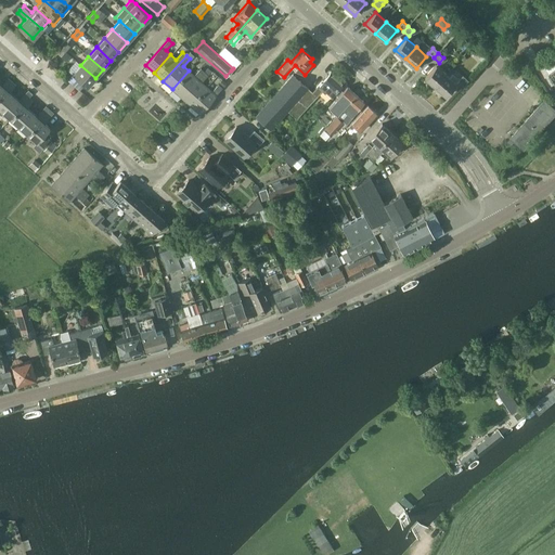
[(425,77),(435,86),(447,74),(436,64),(425,77)]
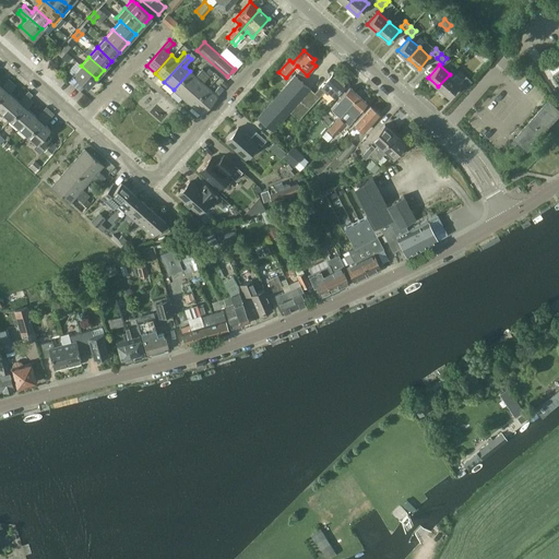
[(96,79),(81,66),(73,74),(88,87),(96,79)]
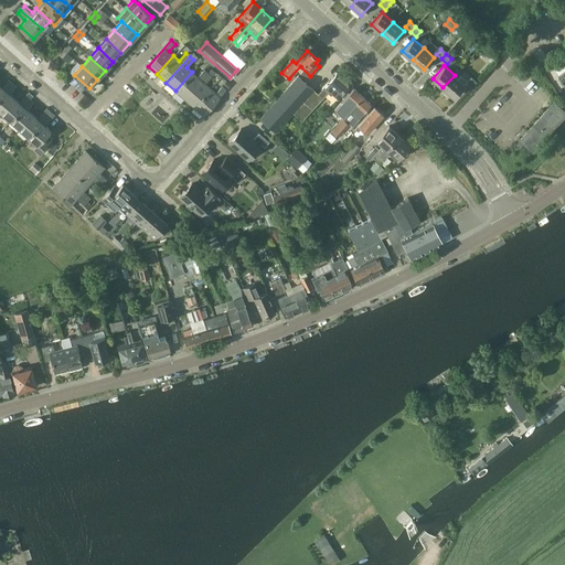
[(564,85),(564,70),(560,73),(555,66),(547,71),(550,74),(556,70),(564,85)]
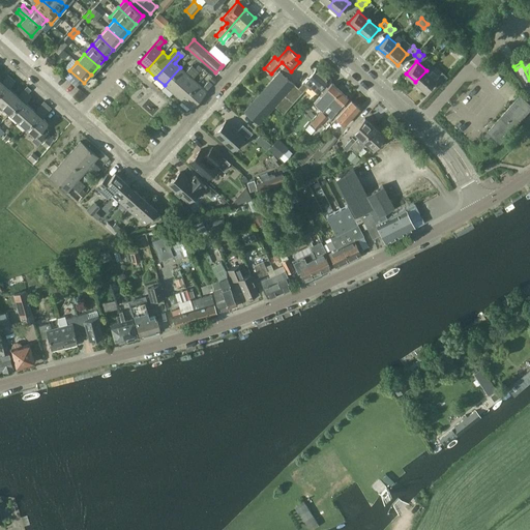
[(180,67),(165,85),(173,92),(195,68),(190,65),(185,71),(180,67)]
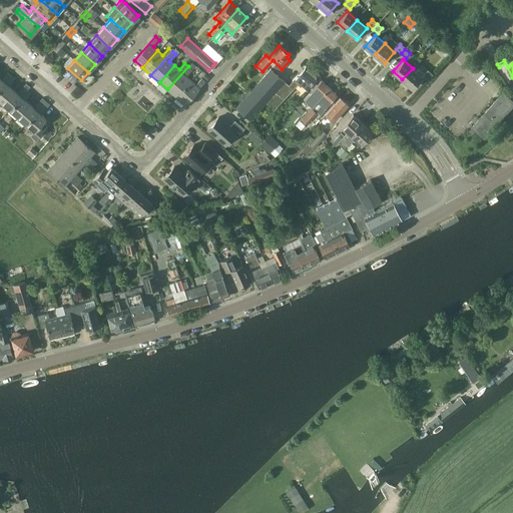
[(289,84),(285,81),(270,68),(235,106),(250,119),(276,92),(284,99),(298,83),(306,90),(318,76),(306,65),(289,84)]
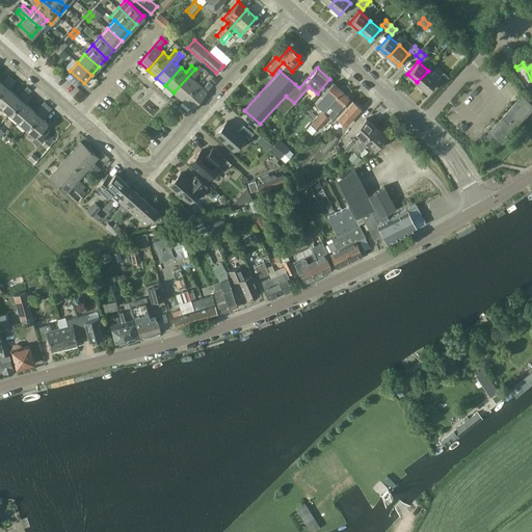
[(195,69),(174,92),(182,101),(197,83),(192,78),(198,72),(195,69)]
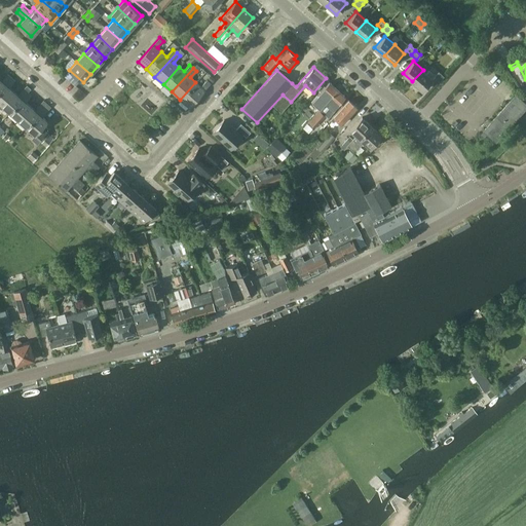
[(423,70),(412,81),(422,89),(433,78),(423,70)]
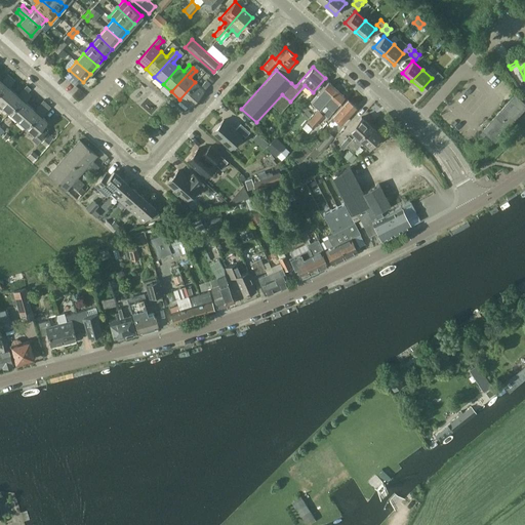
[(433,76),(438,80),(443,75),(438,71),(433,76)]
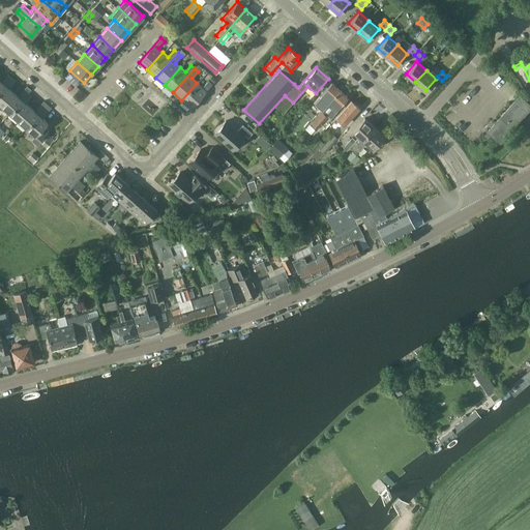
[(199,80),(203,84),(210,76),(205,72),(199,80)]
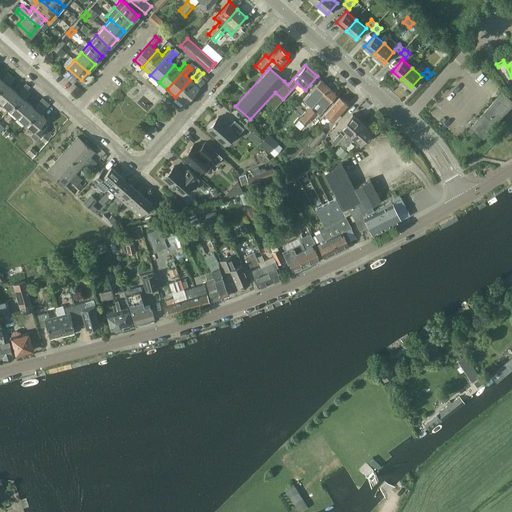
[(0,76),(0,86),(10,75),(7,72),(2,78),(0,76)]
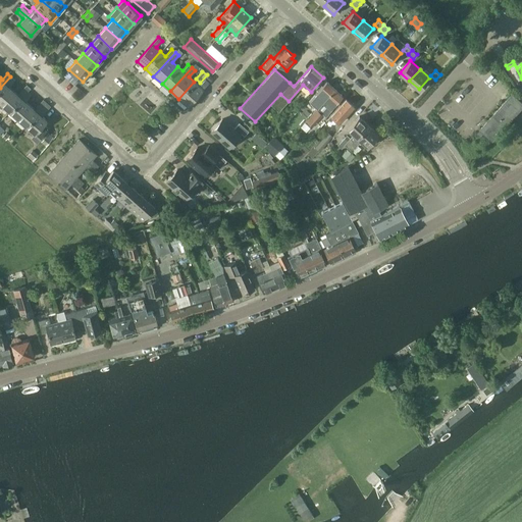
[(10,76),(0,88),(0,102),(1,104),(13,90),(9,87),(14,81),(10,76)]
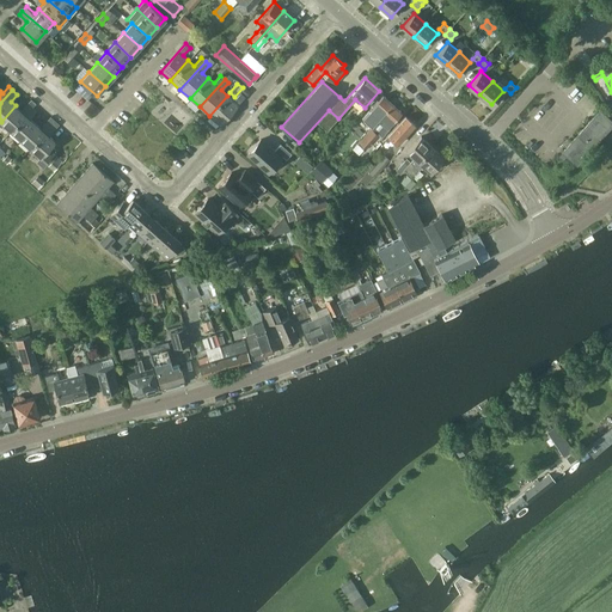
[(227,96),(209,116),(219,124),(245,96),(240,92),(233,101),(227,96)]
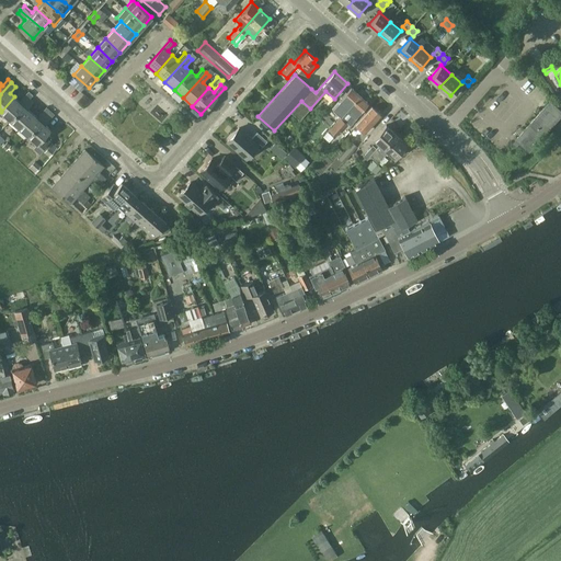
[(342,105),(346,109),(359,94),(351,87),(333,106),(338,110),(342,105)]
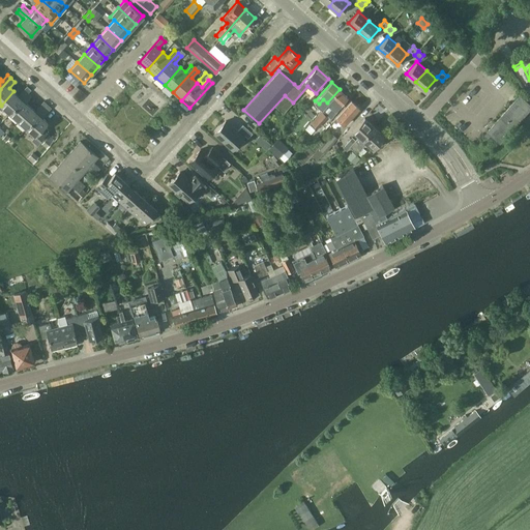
[(13,91),(1,106),(9,113),(30,89),(27,86),(18,95),(13,91)]
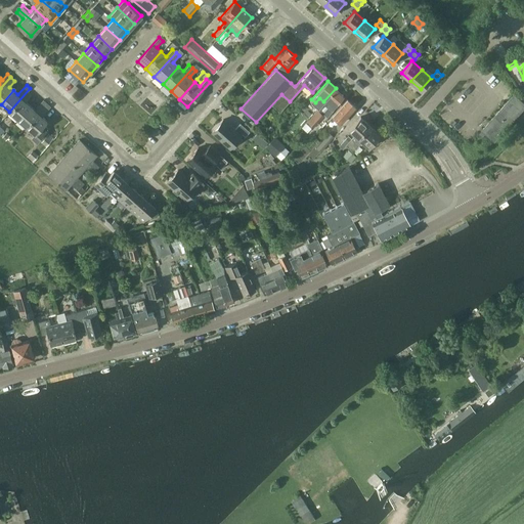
[(30,88),(9,112),(17,119),(30,105),(25,100),(33,91),(30,88)]
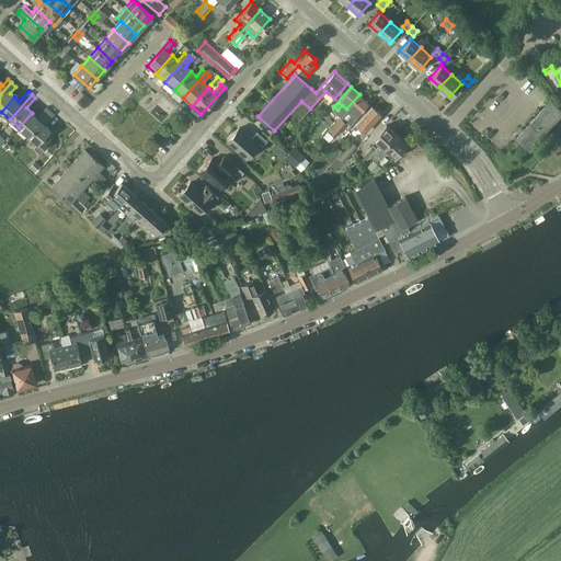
[(359,94),(346,109),(352,114),(347,119),(353,124),(359,117),(357,115),(368,102),(359,94)]
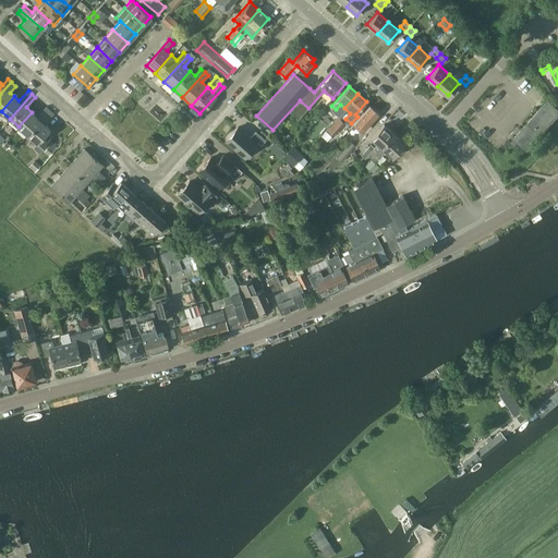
[(365,126),(377,112),(370,106),(348,130),(352,133),(361,123),(365,126)]
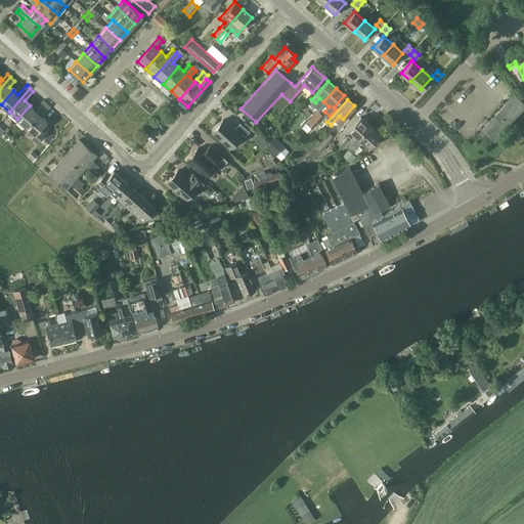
[(30,105),(17,119),(26,126),(46,103),(43,100),(35,110),(30,105)]
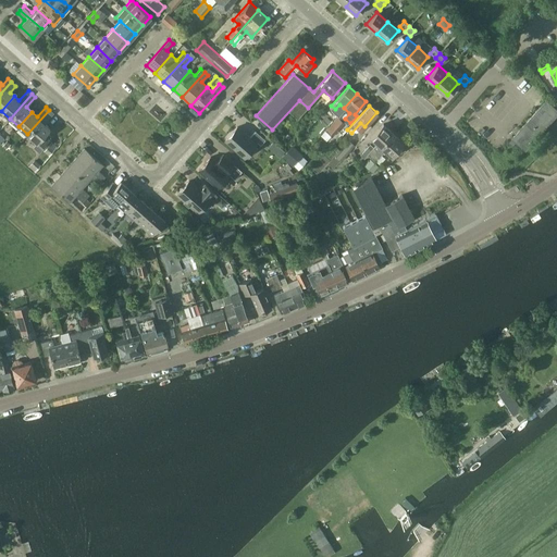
[(527,150),(555,118),(545,109),(543,112),(539,109),(512,138),(527,150)]
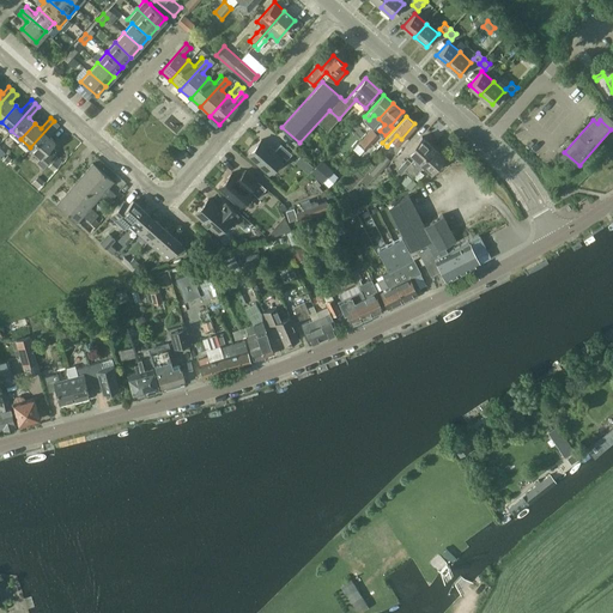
[(54,121),(30,147),(40,156),(37,159),(43,165),(54,152),(55,151),(55,149),(50,145),(55,140),(49,135),(59,125),(54,121)]
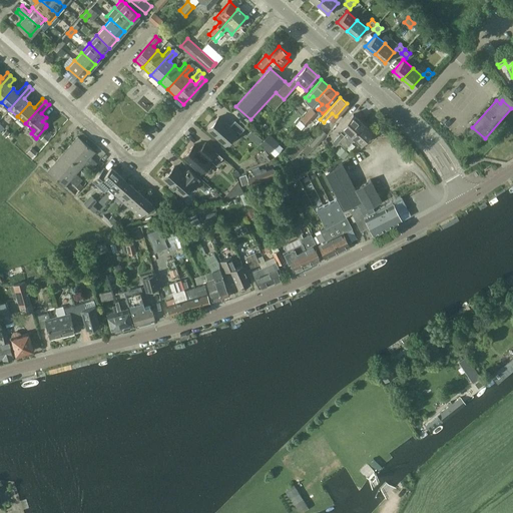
[(313,116),(317,112),(304,101),(296,110),(311,124),(316,119),(313,116)]
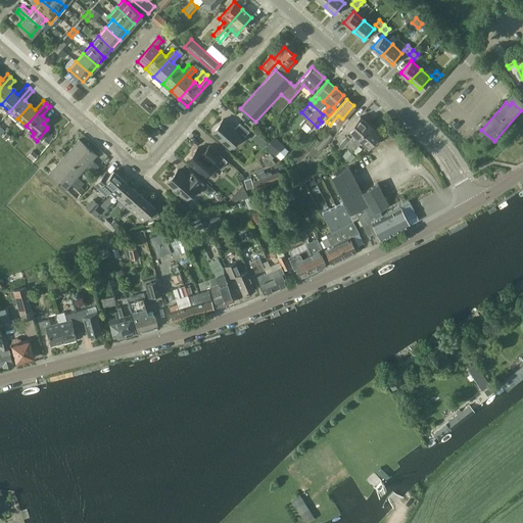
[(347,129),(353,134),(350,137),(347,134),(338,144),(341,147),(340,148),(344,152),(369,125),(360,115),(347,129)]
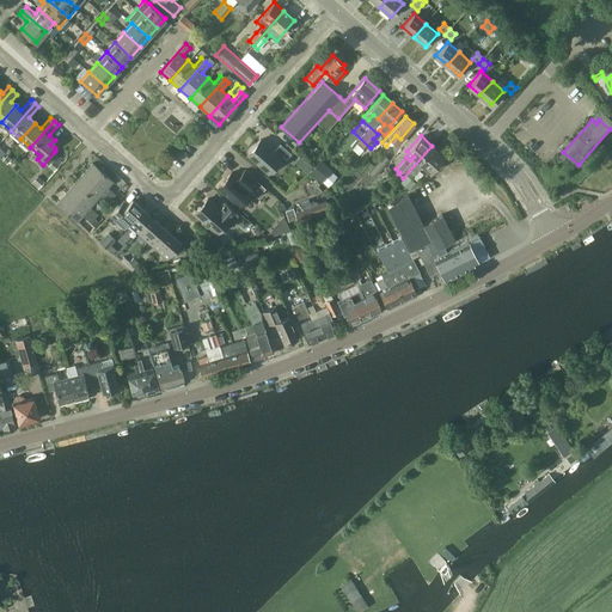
[(261,139),(248,153),(269,172),(283,155),(286,159),(292,153),(280,144),(274,151),(261,139)]
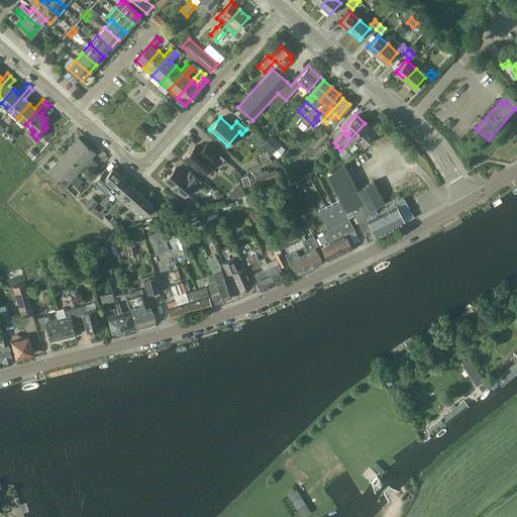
[(302,119),(298,124),(304,128),(308,123),(302,119)]
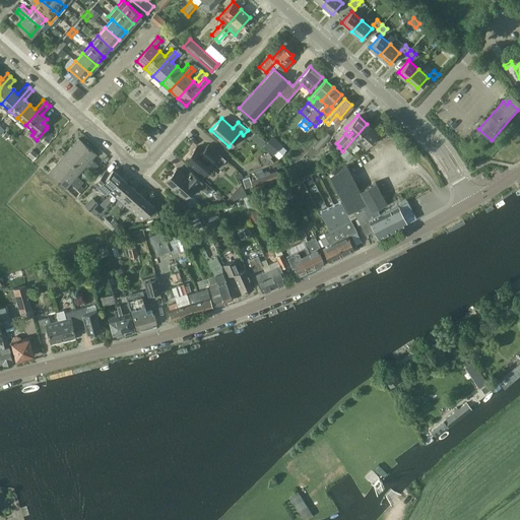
[(367,124),(342,151),(345,154),(349,149),(350,150),(360,140),(365,145),(377,132),(367,124)]
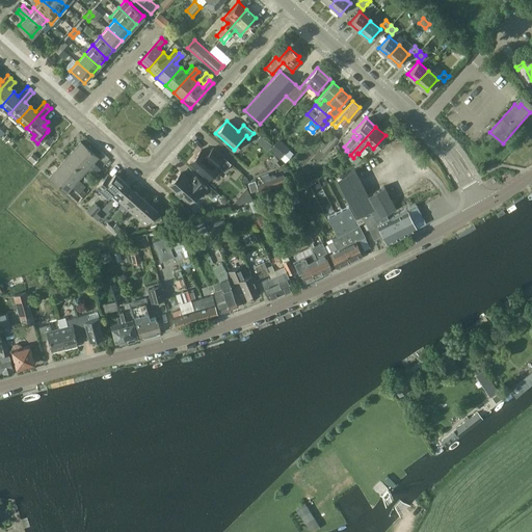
[(341,141),(345,144),(354,134),(350,131),(341,141)]
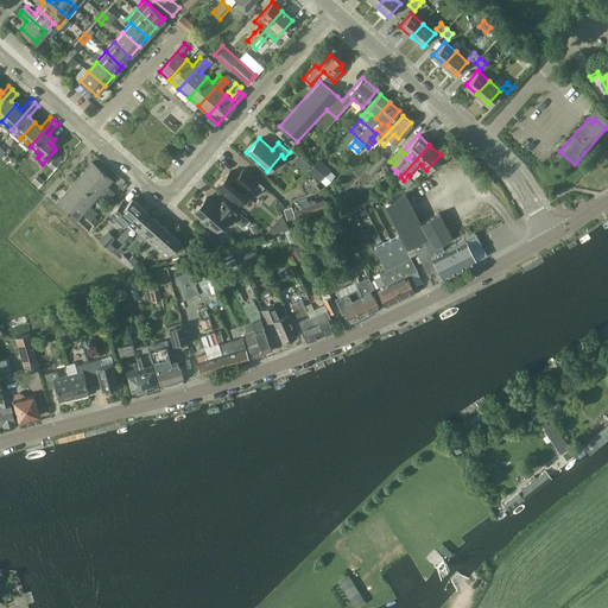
[(372,176),(386,159),(381,154),(366,170),(372,176)]
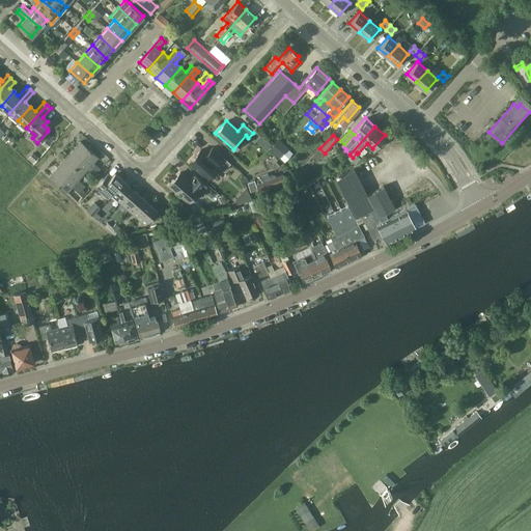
[(80,140),(72,149),(96,171),(100,168),(92,162),(98,157),(80,140)]
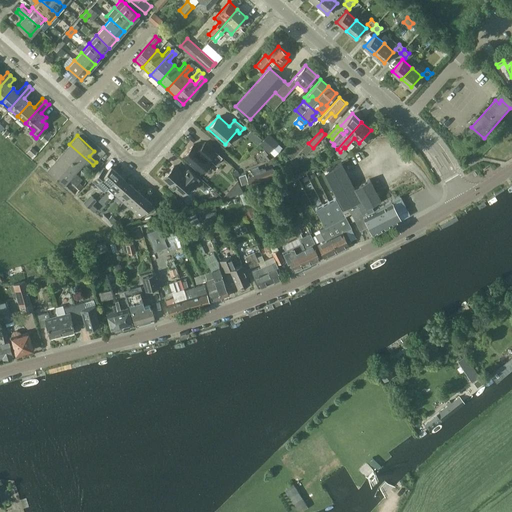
[(265,148),(272,140),(266,135),(259,142),(265,148)]
